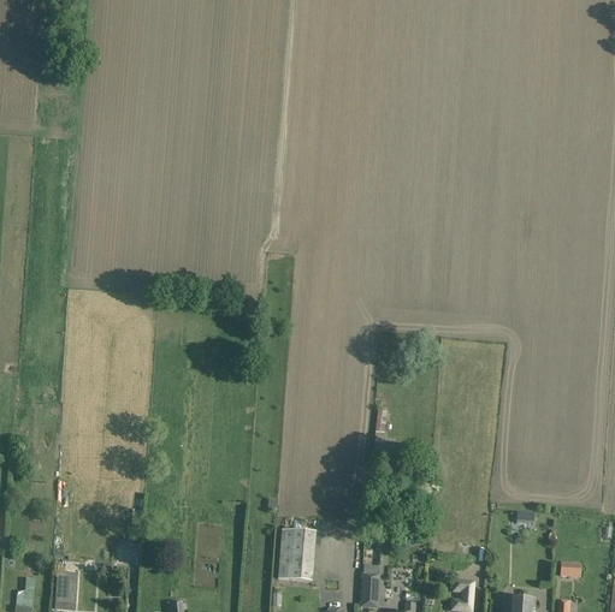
[(270,497),(268,509),(277,510),(278,498),(270,497)]
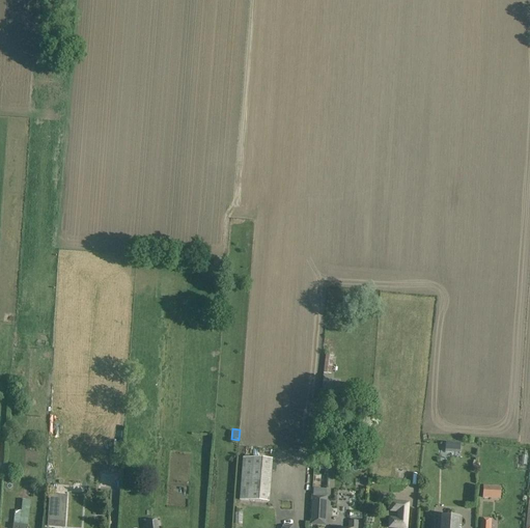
[(315,453),(315,467),(326,467),(327,454),(315,453)]
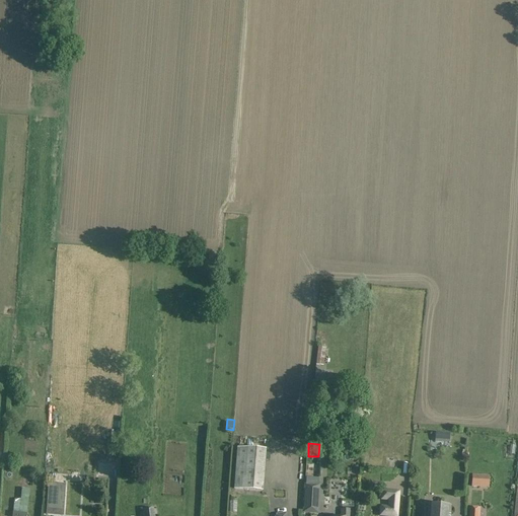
[(267,447),(238,445),(234,487),(264,489),(267,447)]
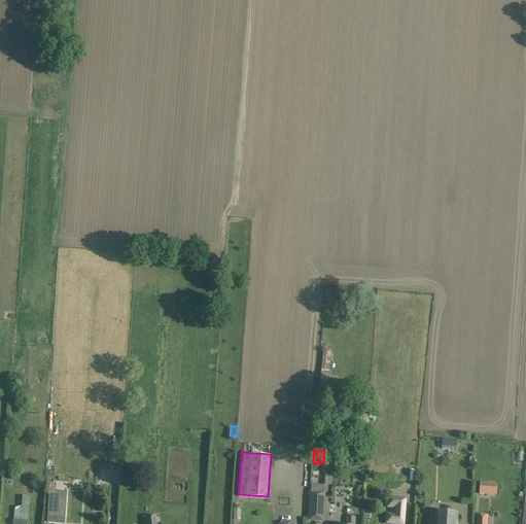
[(481,480),(480,492),(489,492),(489,489),(497,490),(498,481),(481,480)]
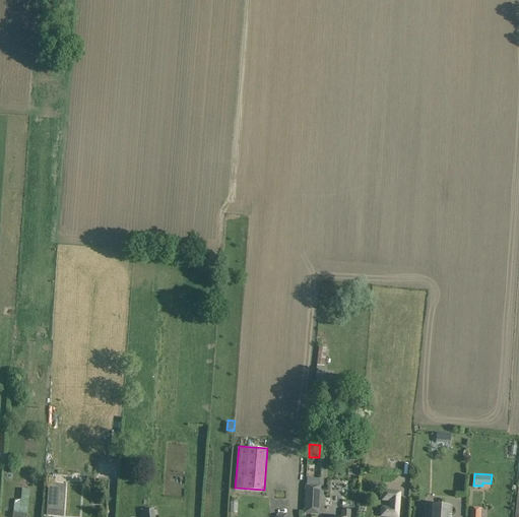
[(49,482),(48,508),(63,509),(65,483),(49,482)]
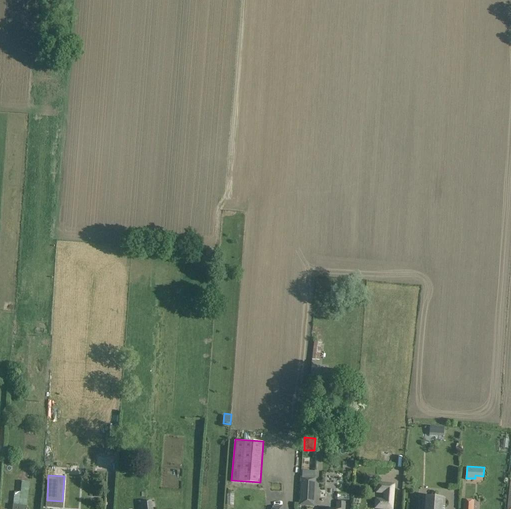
[(315,476),(301,475),(300,503),(314,503),(315,476)]
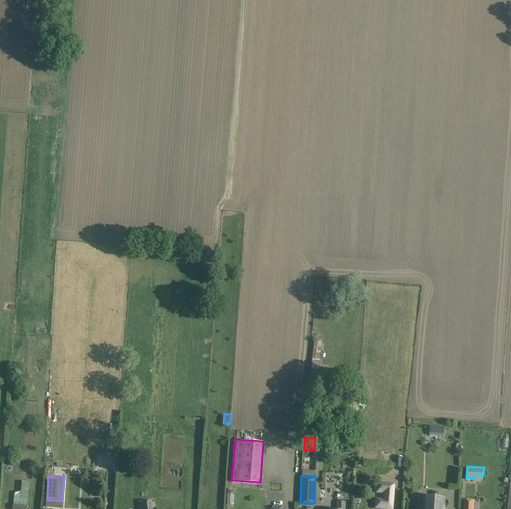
[(394,484),(378,483),(377,491),(385,491),(384,499),(376,499),(376,506),(391,508),(394,484)]
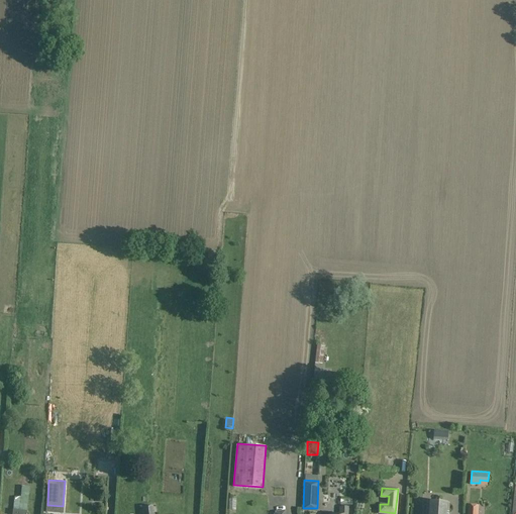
[(15,495),(12,513),(26,513),(27,508),(19,507),(20,495),(15,495)]
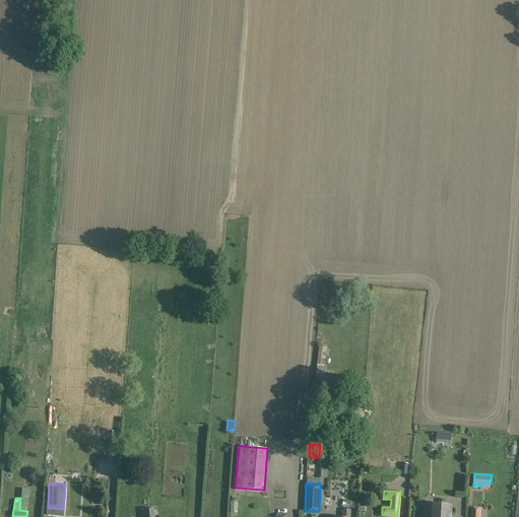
[(451,516),(452,505),(430,504),(429,516),(451,516)]
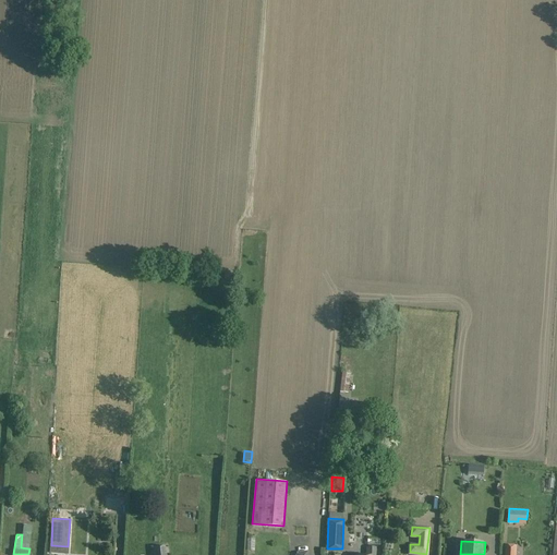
[(229,543),(220,542),(219,554),(228,554),(229,550),(229,543)]
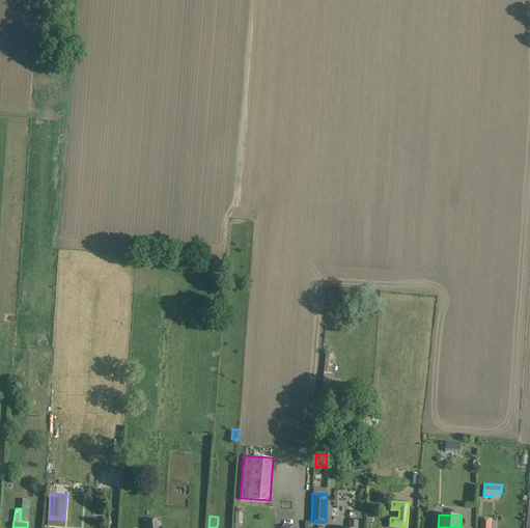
[(159,527),(159,518),(146,519),(147,527),(159,527)]
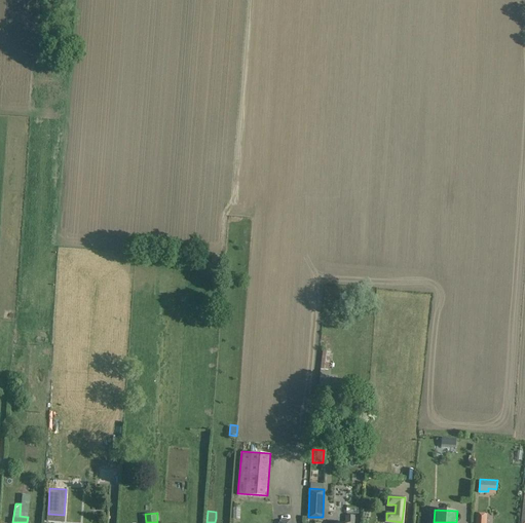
[(487,522),(488,513),(478,513),(477,522),(487,522)]
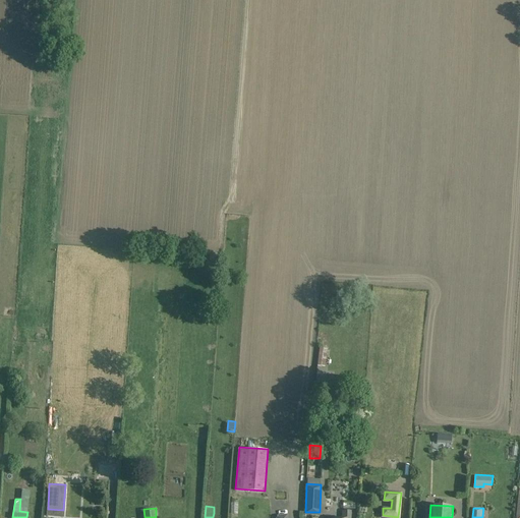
[(343,509),(343,517),(327,517),(326,517),(351,517),(351,509),(343,509)]
